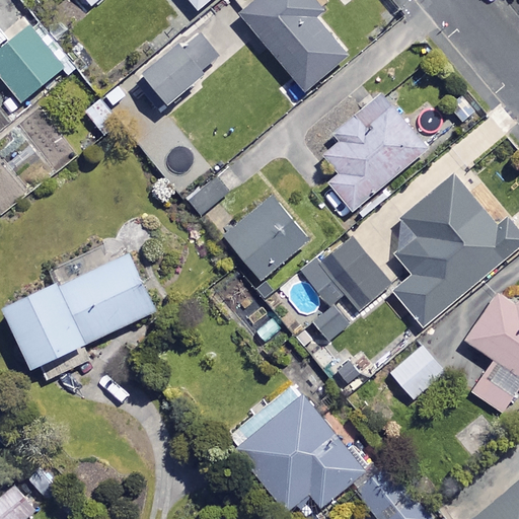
[(183,0),(194,11),(207,0),(183,0)]
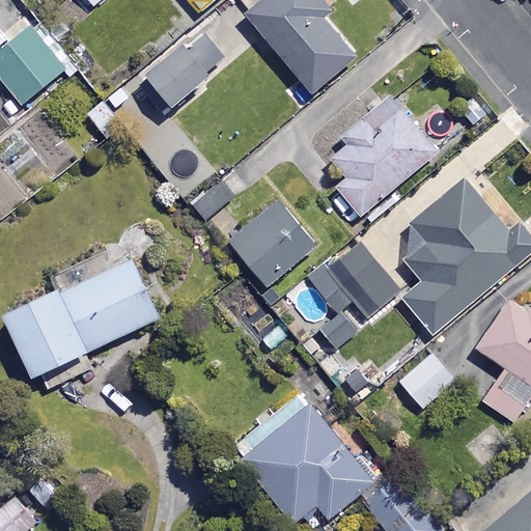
[(329,9),(322,0),(262,0),(246,15),(310,92),(354,57),(320,17),(329,9)]
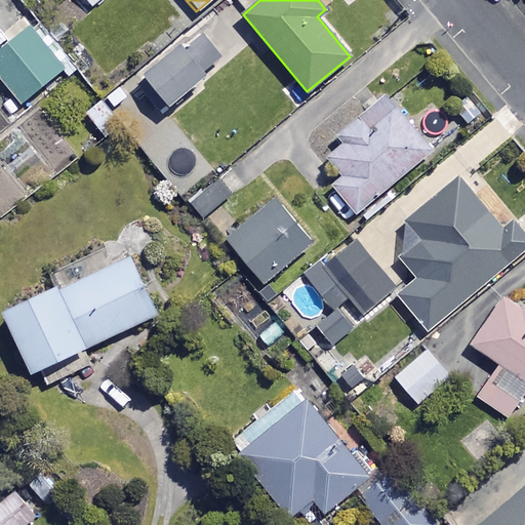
[(63,69),(28,28),(0,50),(0,79),(19,104),(63,69)]
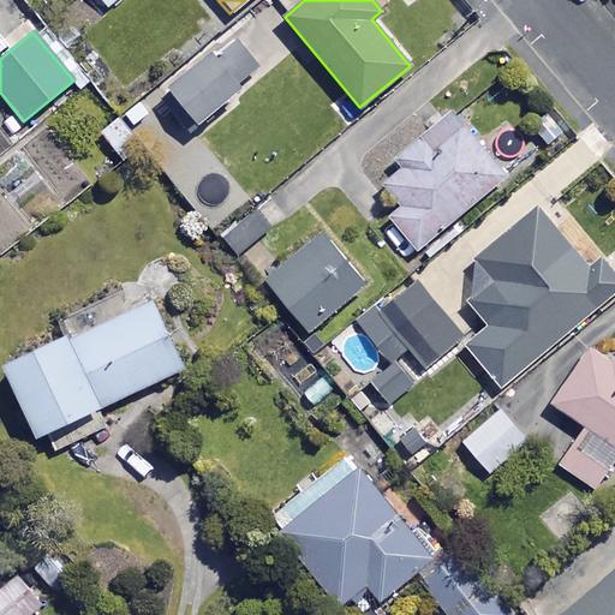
[(258,67),(228,33),(155,94),(186,129),(258,67)]
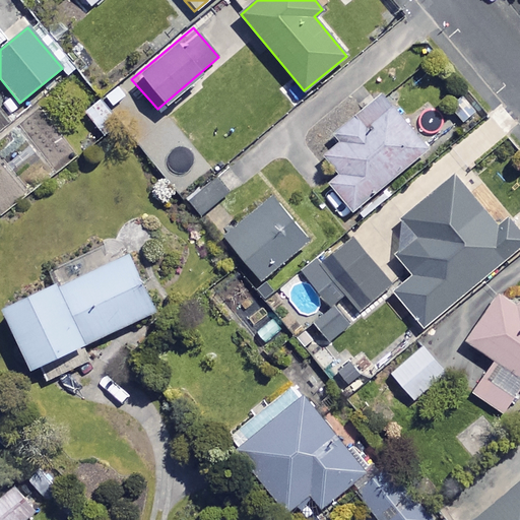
[(426,149),(382,95),(316,150),(336,175),(326,184),(349,212),(426,149)]
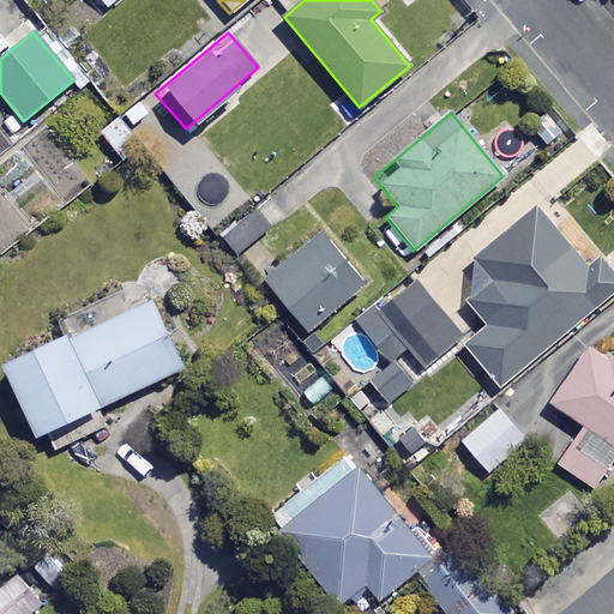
[(137,142),(118,119),(100,133),(119,156),(137,142)]
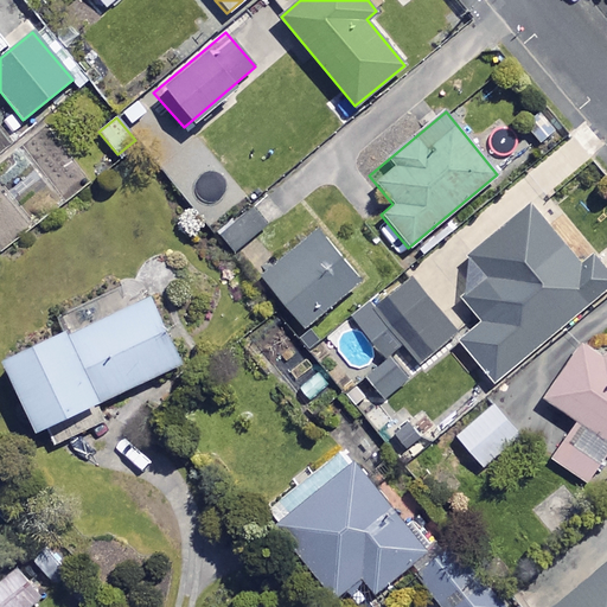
[(281,213),(267,193),(221,227),(235,247),(281,213)]
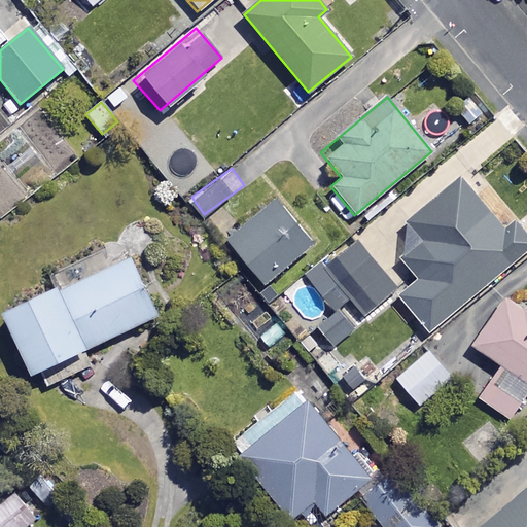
[(502,231),(457,179),(408,223),(424,241),(402,260),(418,278),(398,295),(428,330),(526,242),(526,240),(511,222),(502,231)]
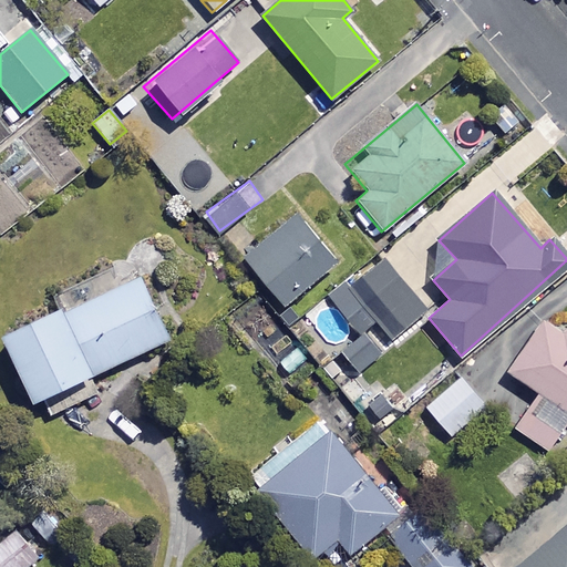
[(333,264),(291,214),(240,257),(282,307),(333,264)]
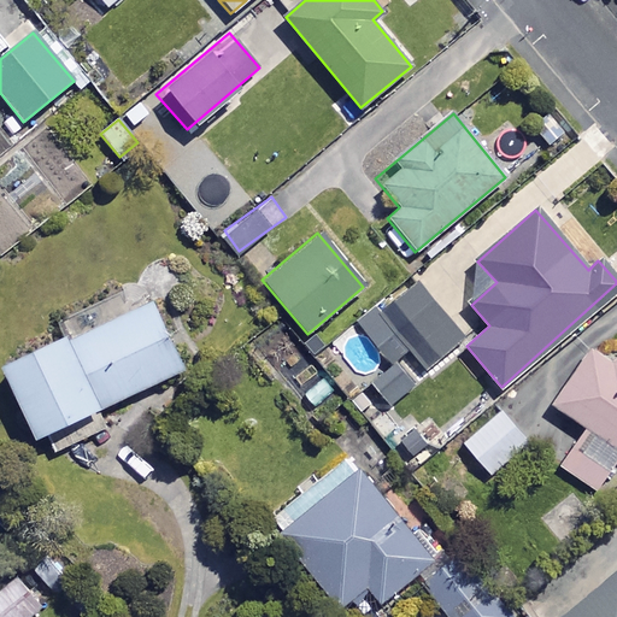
[(386,359),(404,344),(427,370),(463,339),(413,281),(359,328),(386,359)]
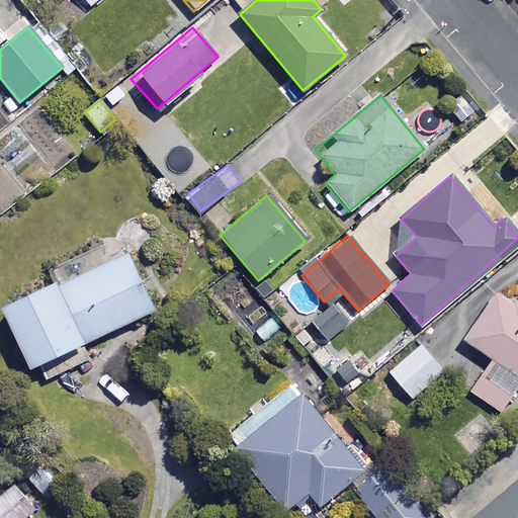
[(151,309),(123,252),(58,282),(56,277),(0,304),(0,312),(25,365),(35,361),(44,377),(87,357),(80,342),(151,309)]
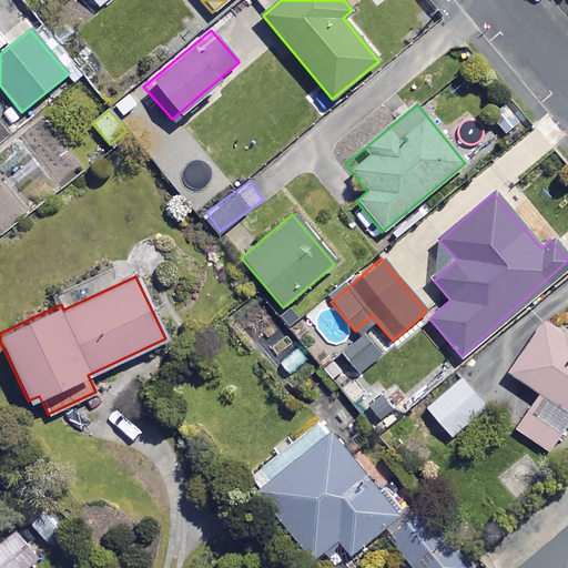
[(567,318),(559,332),(543,320),(507,371),(539,393),(514,427),(546,450),(567,419),(567,318)]
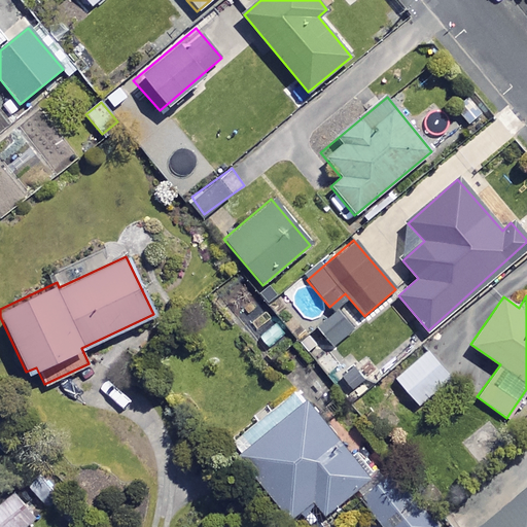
[(351,329),(336,313),(317,329),(332,347),(351,329)]
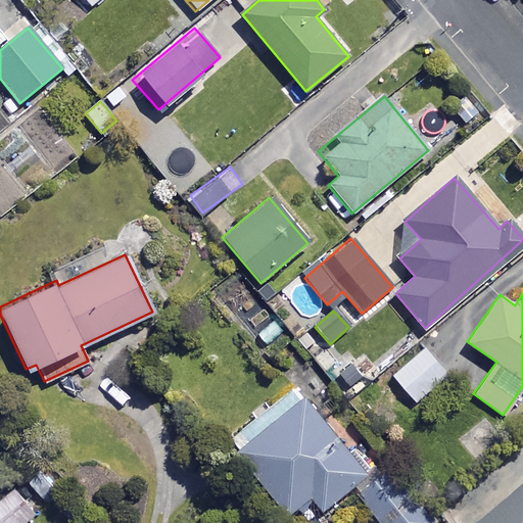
[(447,375),(424,348),(391,377),(416,403),(447,375)]
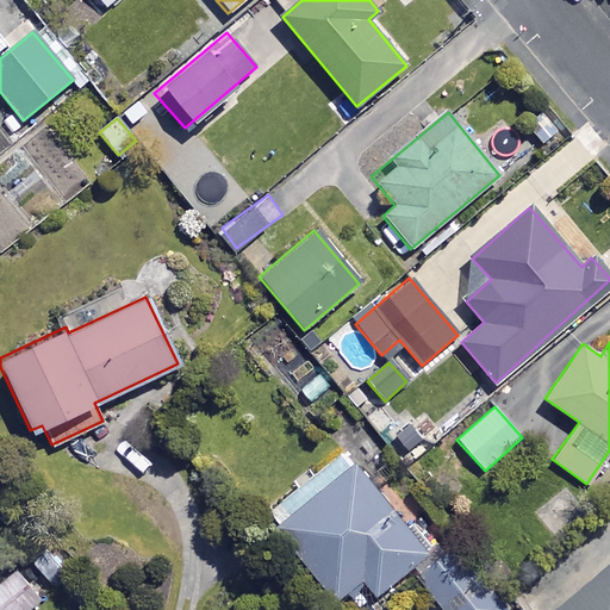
[(414,574),(433,559),(349,461),(273,527),(336,603),(363,579),(378,595),(408,568),(414,574)]
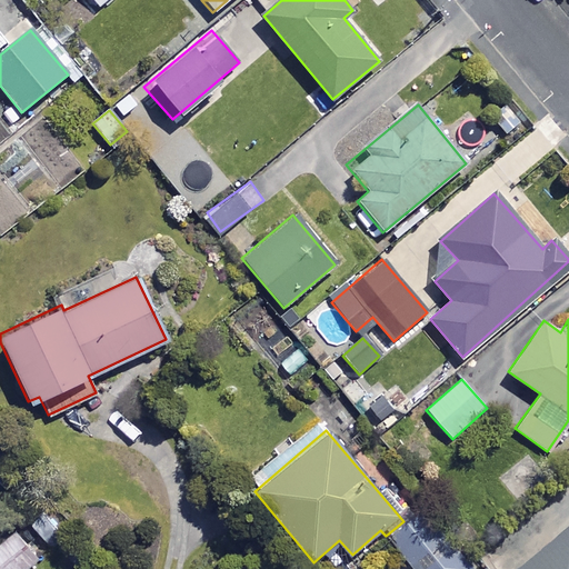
[(568,568),(568,526),(566,522),(509,568),(568,568)]
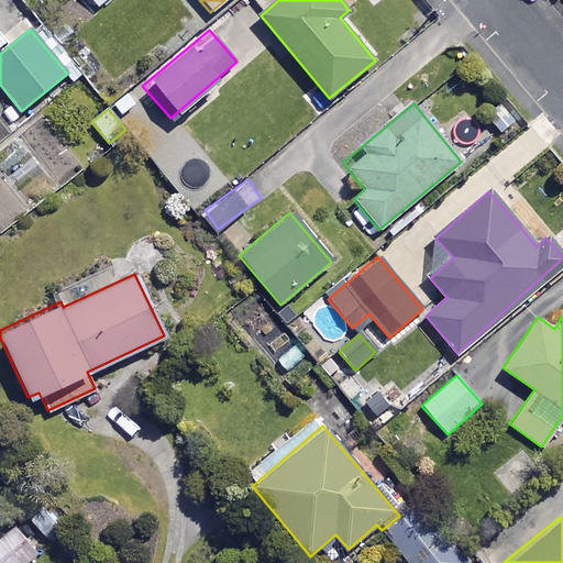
[(0,562),(26,562),(40,553),(18,525),(0,539),(0,562)]
